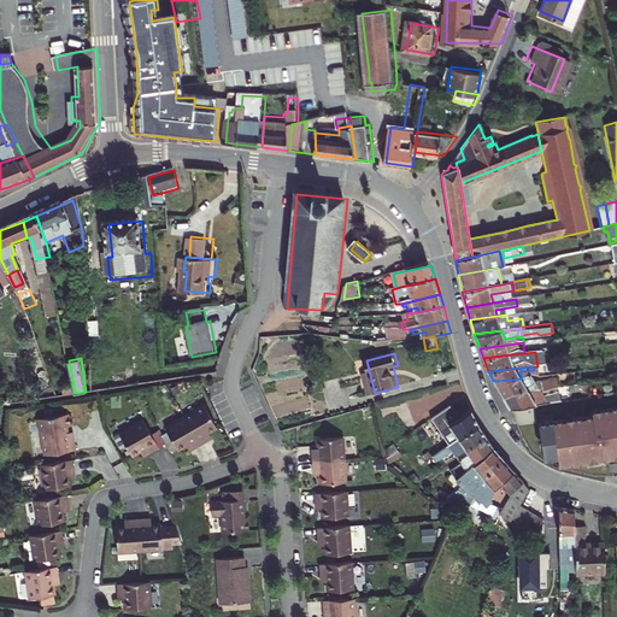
[(522,378),(493,381),(500,393),(528,389),(546,388),(545,381),(524,383),(522,378)]
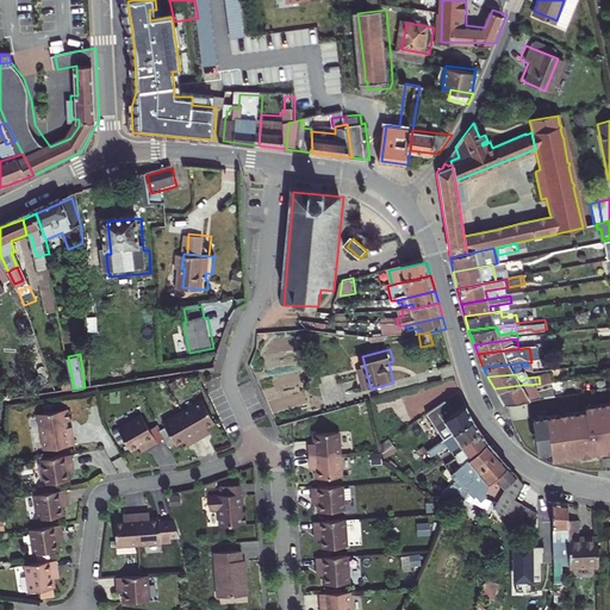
[(495,388),(502,403),(523,399),(536,398),(534,390),(524,391),(522,385),(495,388)]
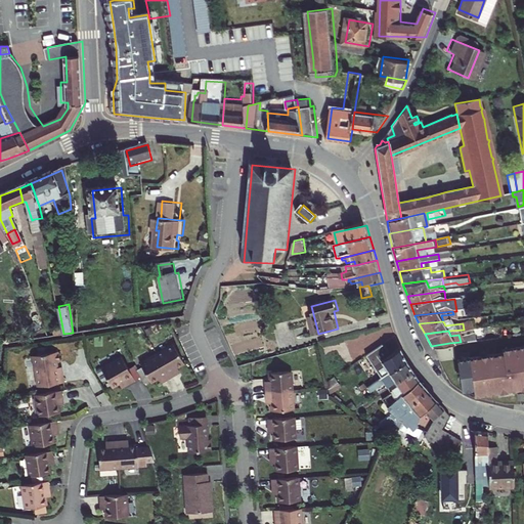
[(173,344),(157,354),(170,378),(176,374),(175,372),(178,369),(177,367),(184,363),(173,344)]
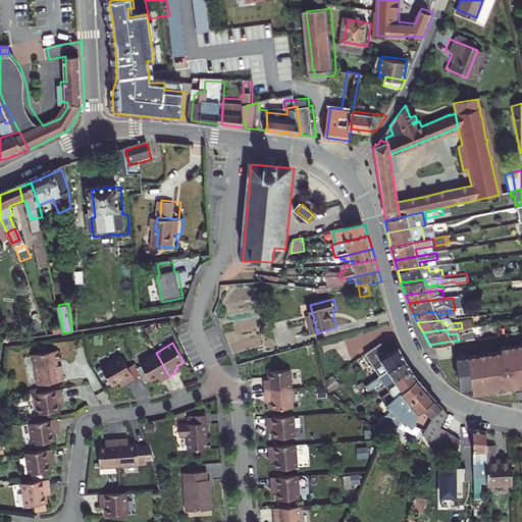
[(521,348),(452,357),(457,388),(468,386),(469,394),(521,385),(521,343),(520,344),(521,348)]
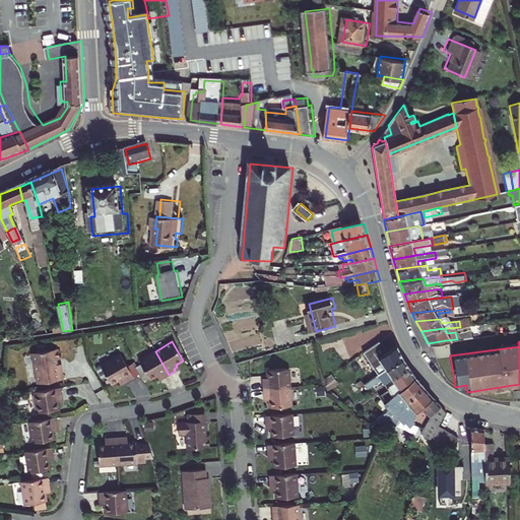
[(359,354),(362,360),(366,367),(383,355),(376,344),(359,354)]
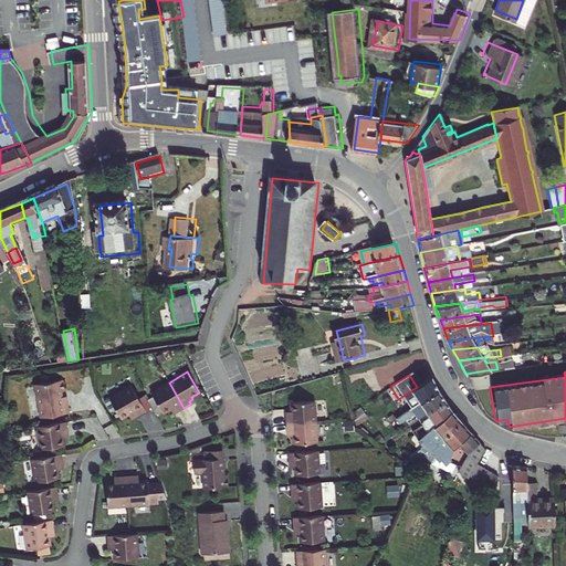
[(40,417),(69,412),(66,396),(62,397),(61,391),(64,391),(63,379),(33,384),(35,396),(37,396),(40,417)]
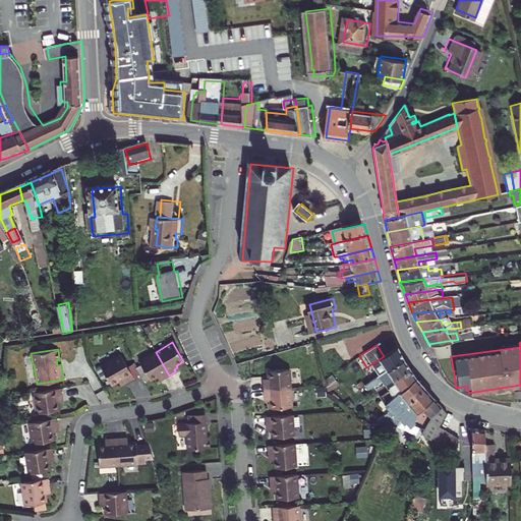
[(377,364),(383,374),(401,363),(394,350),(384,356),(366,367),(368,369),(377,364)]
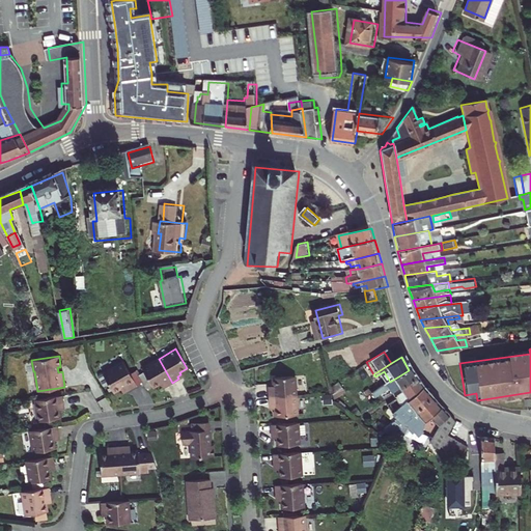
[(165,386),(172,383),(159,359),(141,368),(152,388),(160,384),(161,386),(164,384),(165,386)]
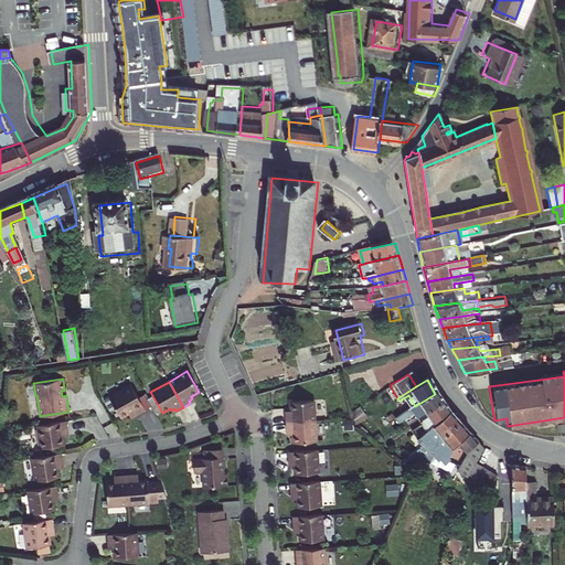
[(137,415),(146,411),(130,385),(109,398),(121,419),(128,414),(135,411),(137,415)]
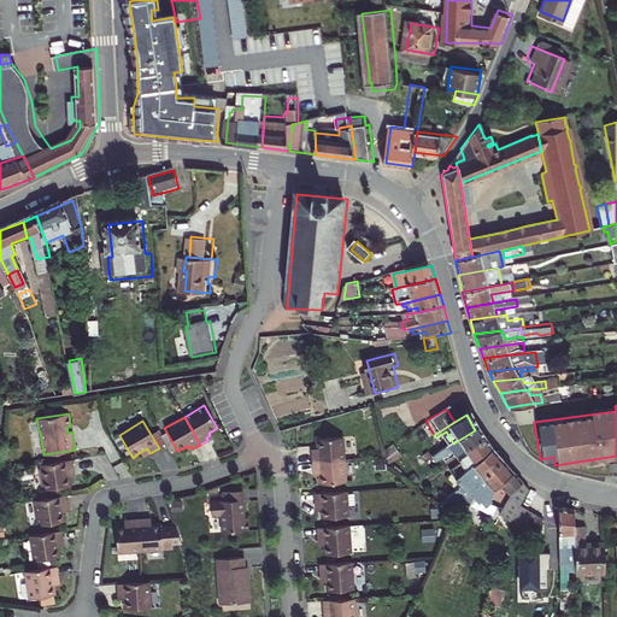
[(457,447),(462,454),(482,441),(475,430),(453,444),(444,450),(446,453),(457,447)]
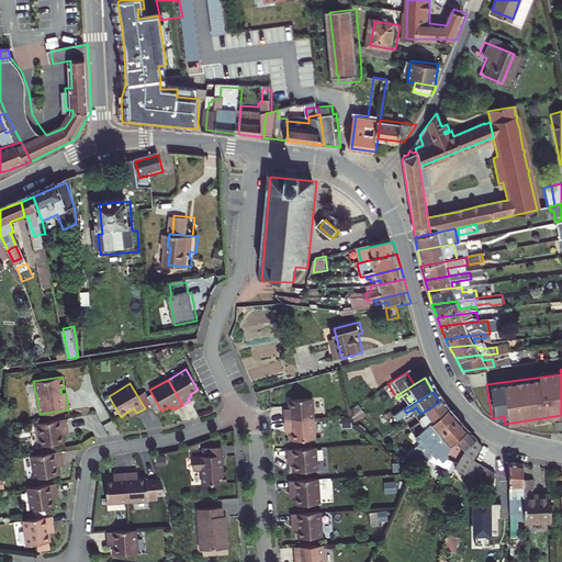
[(287,412),(288,420),(316,418),(315,397),(291,400),(291,408),(289,408),(289,412),(287,412)]
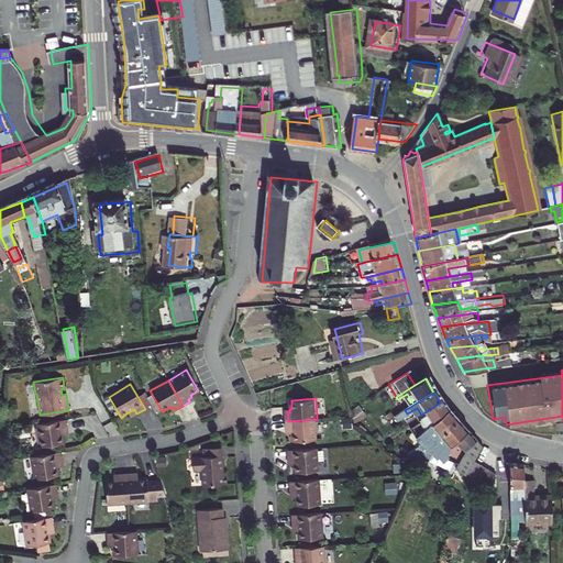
[(440,403),(421,415),(420,415),(427,423),(419,430),(416,426),(407,433),(422,450),(427,440),(422,434),(430,428),(446,411),(440,403)]
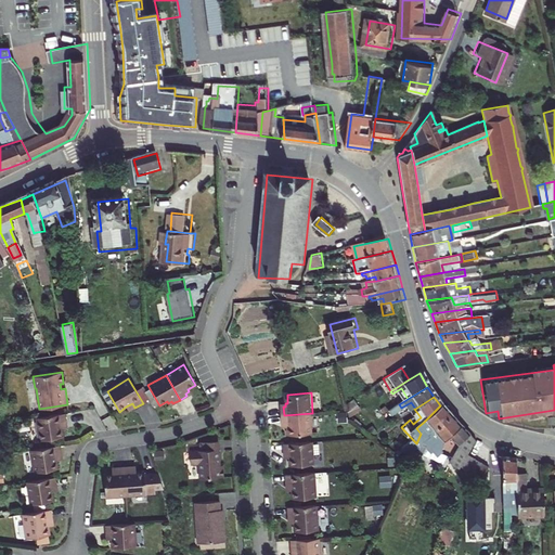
[(440,405),(424,422),(430,430),(425,442),(430,444),(435,434),(451,418),(440,405)]
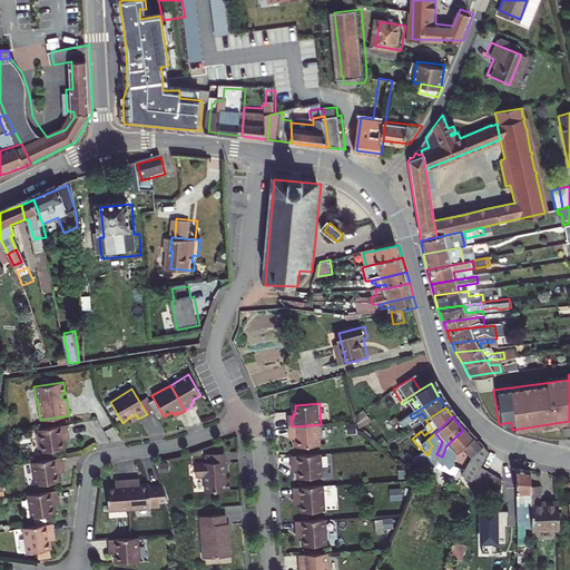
[(297,438),(298,446),(323,444),(321,424),(292,426),(292,435),(295,434),(295,439),(297,438)]
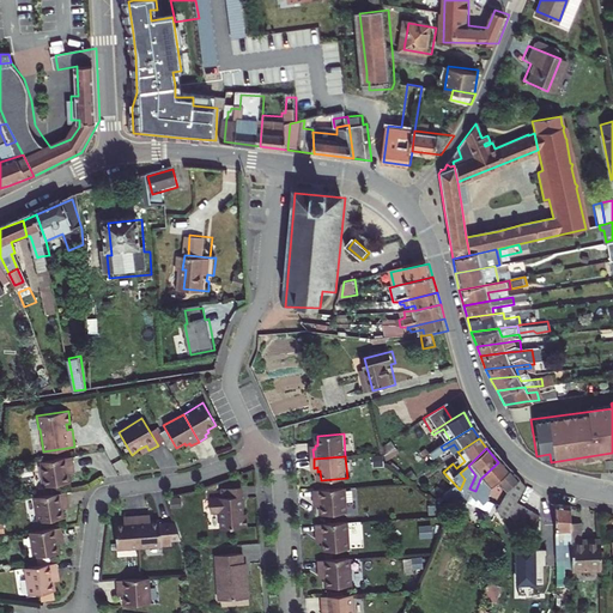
[(72,466),(71,457),(40,462),(43,486),(70,483),(68,473),(71,473),(70,467),(72,466)]
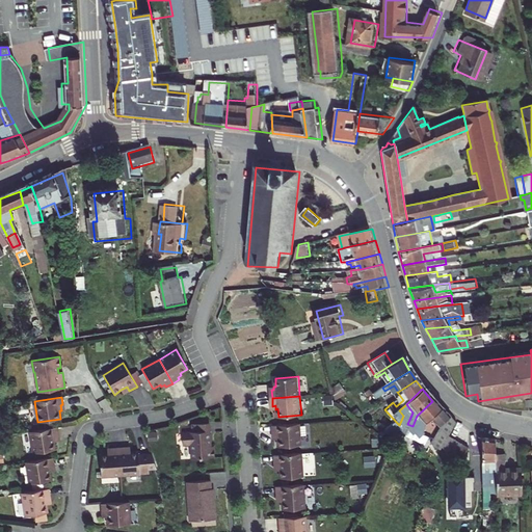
[(417,416),(413,426),(409,432),(421,437),(425,426),(429,422),(441,411),(432,401),(417,416)]
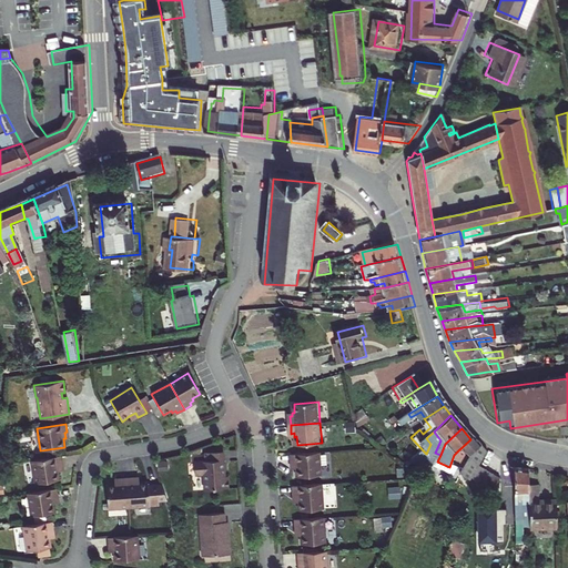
[(470,439),(458,450),(466,458),(457,475),(466,479),(467,478),(475,464),(482,450),(470,439)]
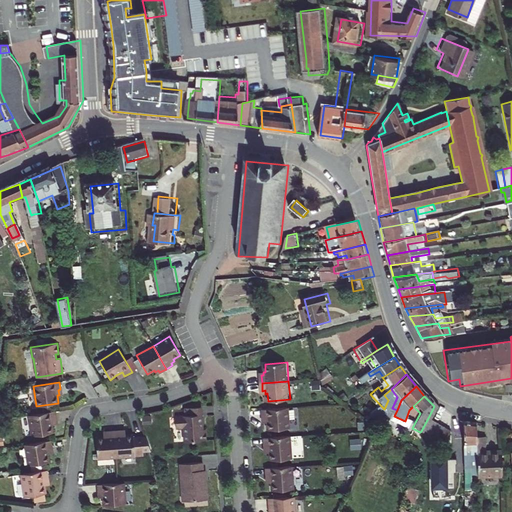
[(184,442),(206,440),(205,430),(202,430),(201,407),(185,408),(185,416),(175,416),(175,428),(183,428),(184,442)]
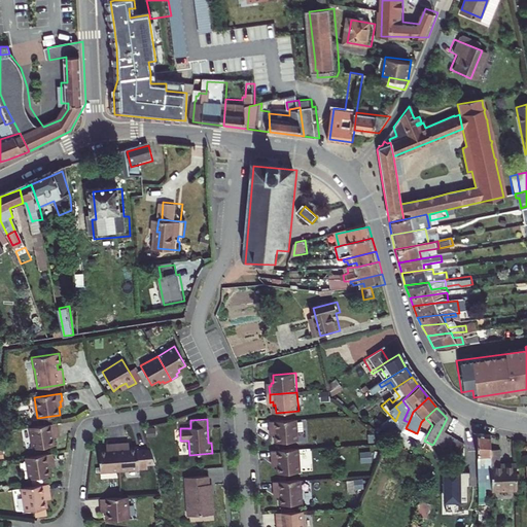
[(299,420),(271,421),(272,429),(274,429),(274,434),(277,434),(277,443),(300,441),(299,420)]
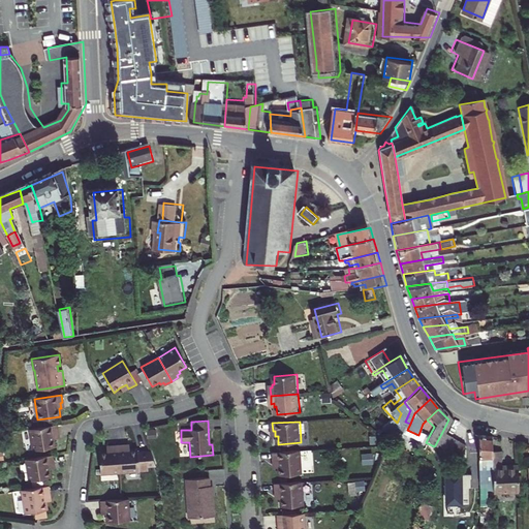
[(57,434),(56,426),(29,430),(33,452),(55,448),(54,440),(56,439),(55,434),(57,434)]
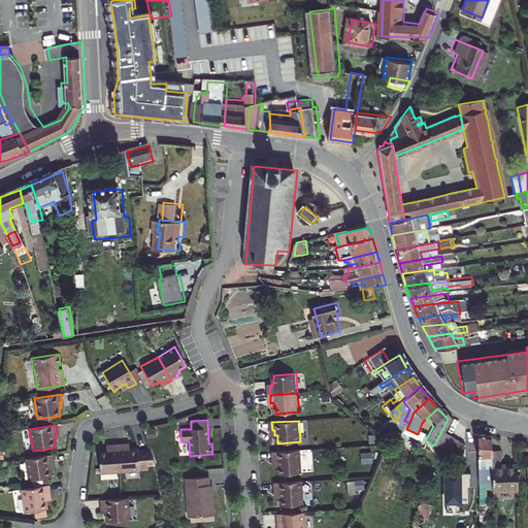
[(460,442),(441,431),(434,444),(454,454),(460,442)]
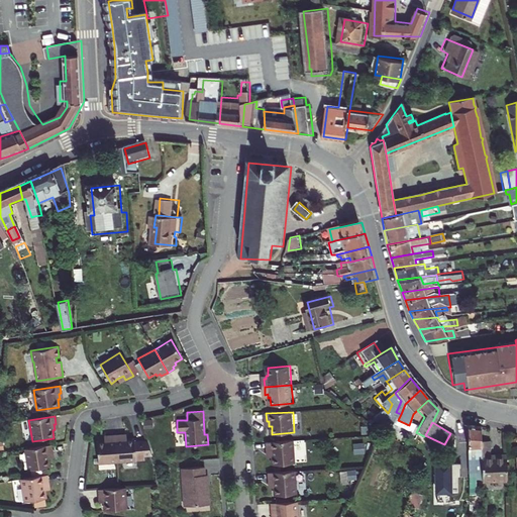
[(477,475),(477,440),(477,427),(464,429),(464,474),(477,475)]
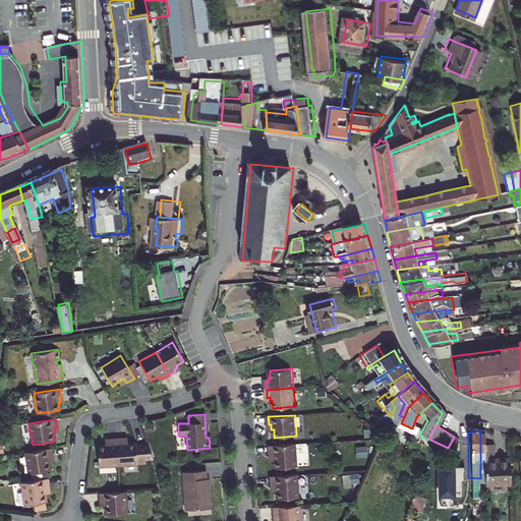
[(99,467),(118,465),(116,439),(109,440),(109,442),(106,442),(106,444),(98,445),(99,467)]
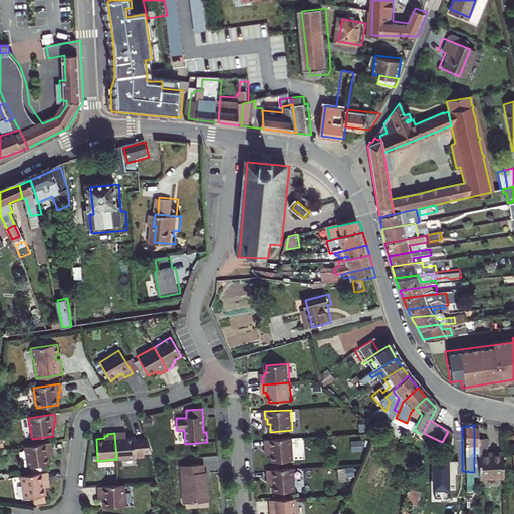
[(122,433),(114,433),(116,459),(136,458),(145,457),(145,454),(152,453),(147,439),(134,440),(134,436),(125,437),(125,435),(122,435),(122,433)]
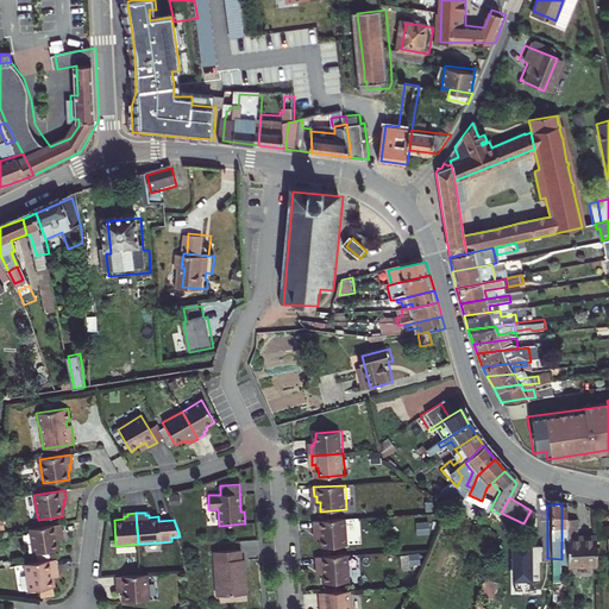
[(346,519),(315,521),(315,531),(321,531),(321,539),(322,547),(349,546),(346,519)]
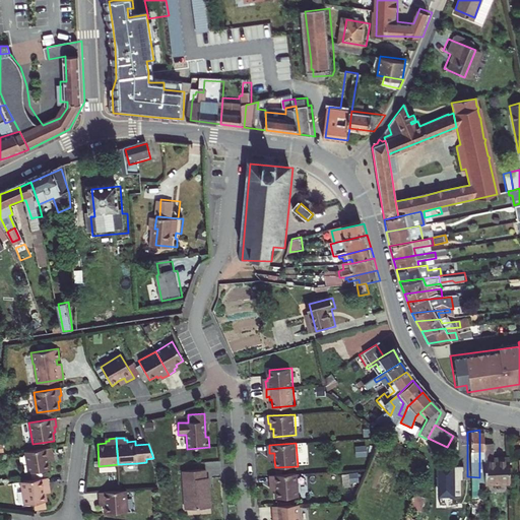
[(490,443),(479,443),(479,477),(480,490),(507,490),(507,462),(494,462),(494,459),(490,459),(490,443)]
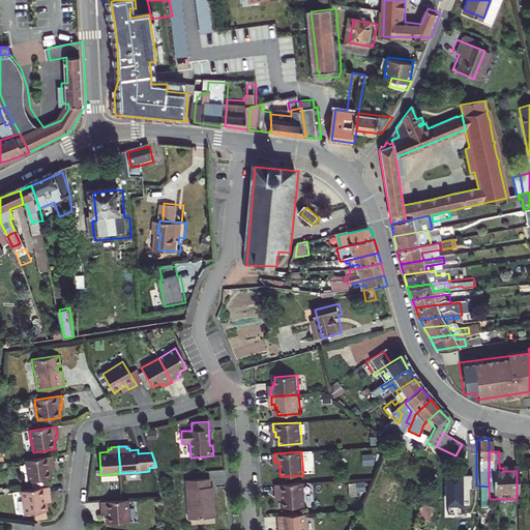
[(54,466),(52,458),(25,462),(29,483),(51,479),(50,471),(52,471),(51,466),(54,466)]
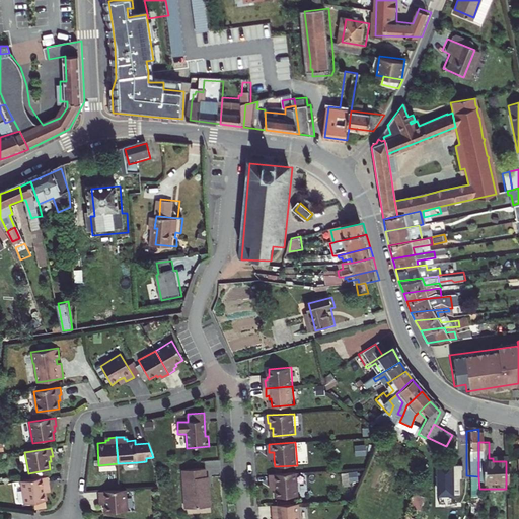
[(206,476),(205,469),(182,470),(184,508),(210,507),(209,488),(207,488),(207,484),(209,484),(208,476),(206,476)]
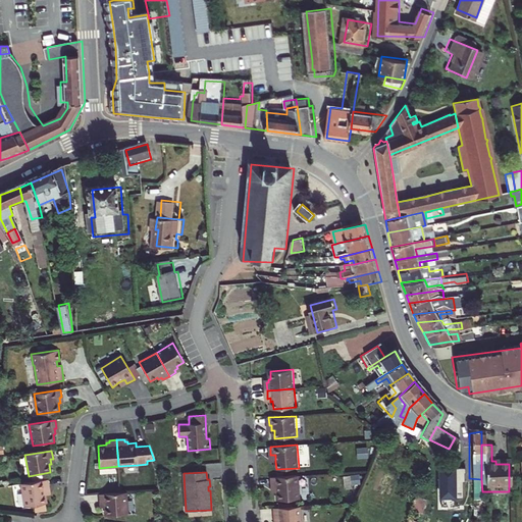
[(299,475),(271,477),(272,485),(276,485),(277,492),(277,501),(300,499),(299,475)]
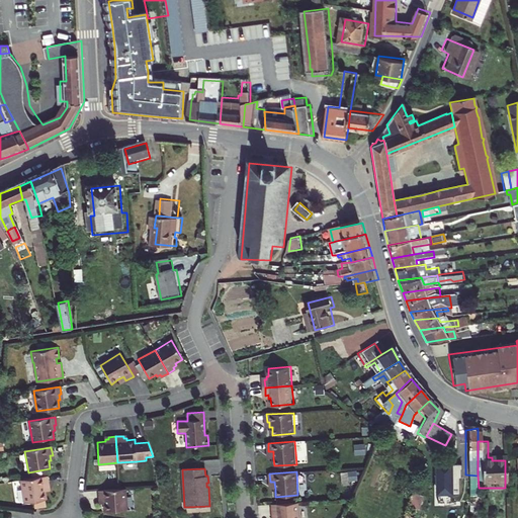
[(48,486),(47,478),(20,482),(24,505),(33,503),(34,510),(47,508),(45,493),(44,487),(48,486)]
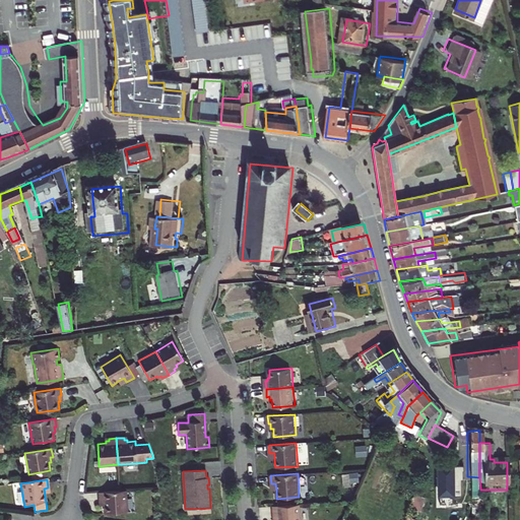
[(127,512),(126,491),(120,491),(99,493),(100,501),(102,500),(102,506),(105,506),(105,513),(127,512)]
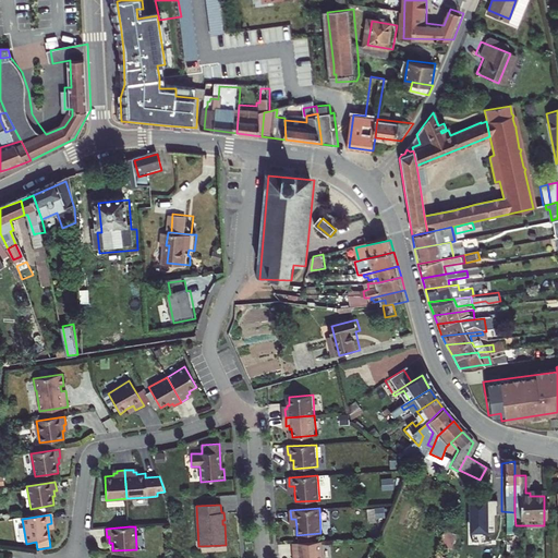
[(440,545),(451,548),(456,534),(445,531),(440,545)]
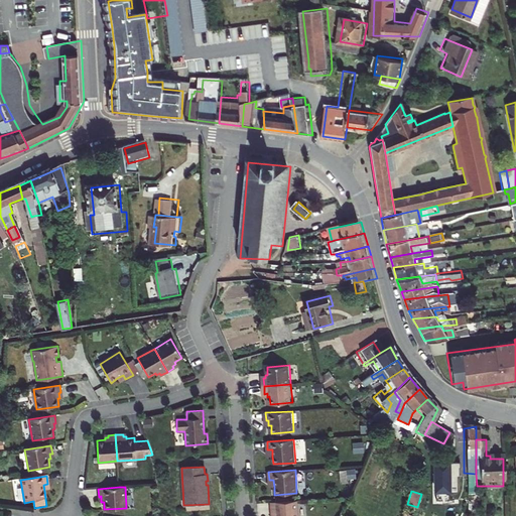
[(297,515),(296,500),(270,502),(271,515),(297,515)]
